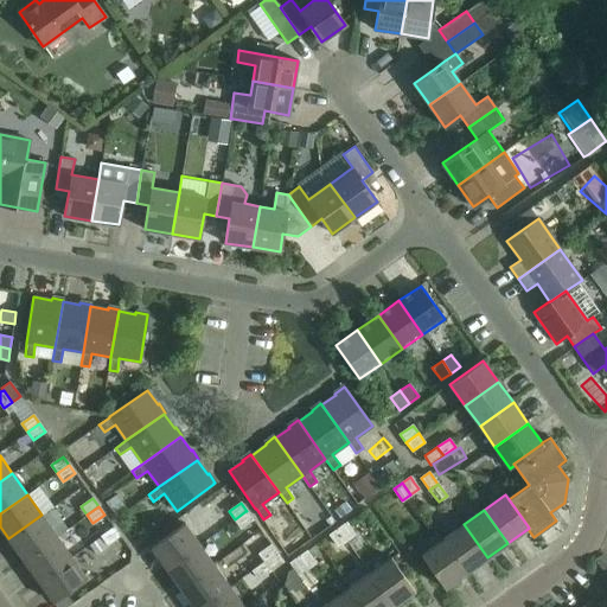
[(235,519),(234,519),(240,528),(253,519),(246,511),(235,519)]
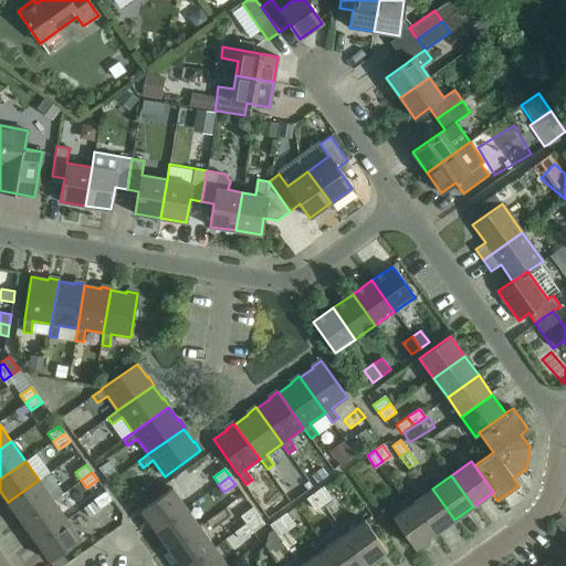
[(39,480),(8,502),(22,522),(53,500),(39,480)]
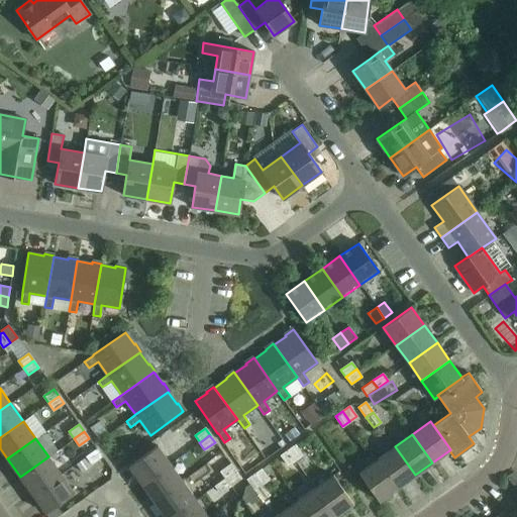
[(141,484),(171,463),(158,445),(129,466),(141,484)]
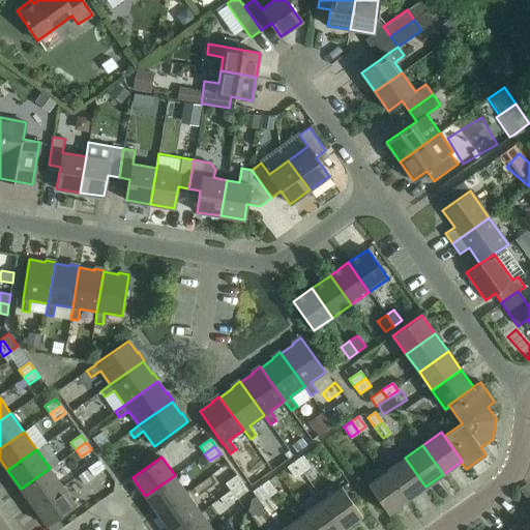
[(295,462),(302,472),(310,467),(302,457),(295,462)]
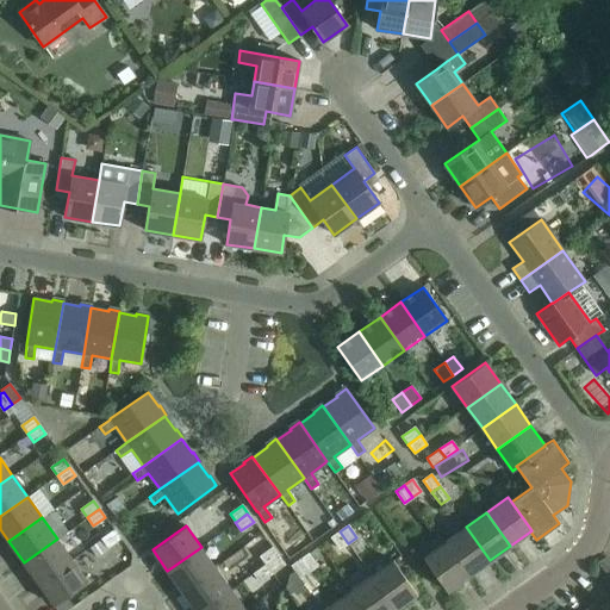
[(490,560),(466,527),(444,542),(468,576),(490,560)]
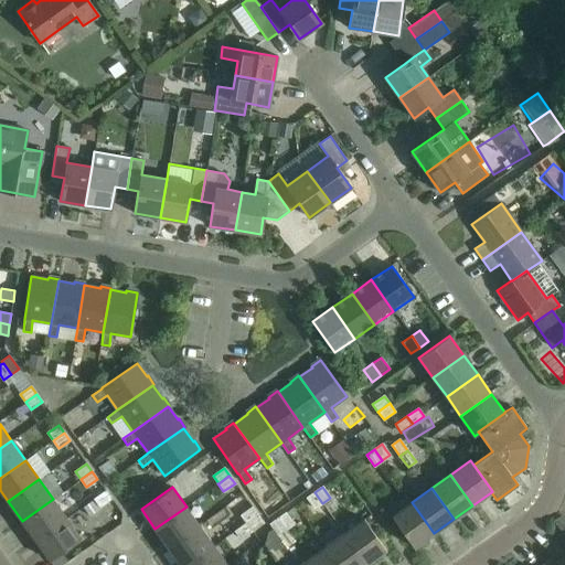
[(112,498),(106,490),(95,499),(100,507),(112,498)]
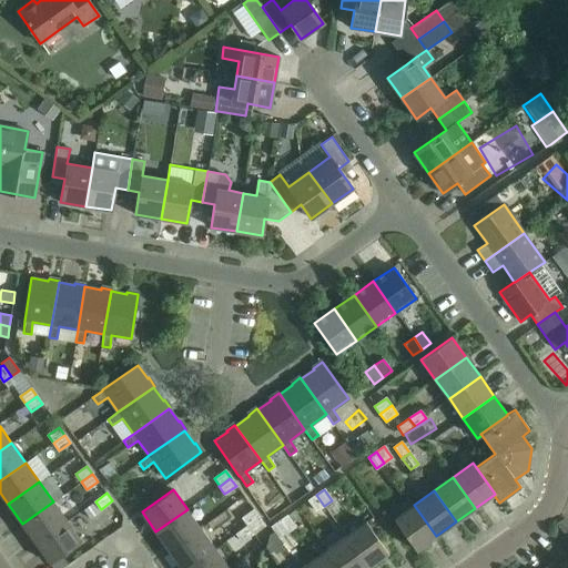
[(324,506),(316,495),(308,500),(316,511),(324,506)]
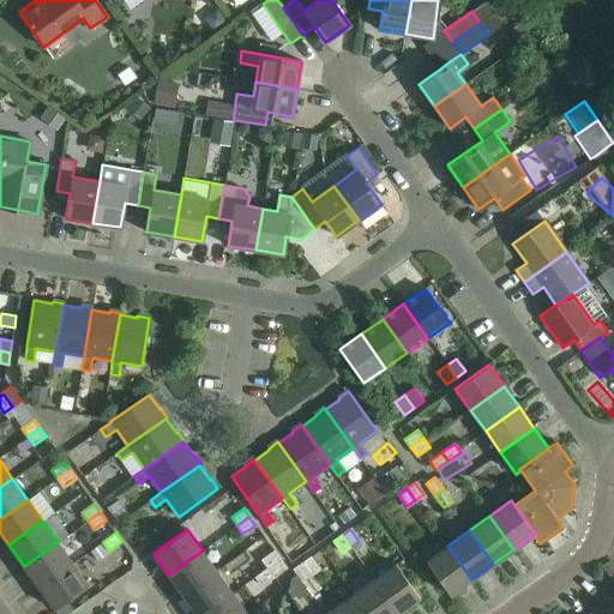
[(38,588),(72,564),(58,542),(24,566),(38,588)]
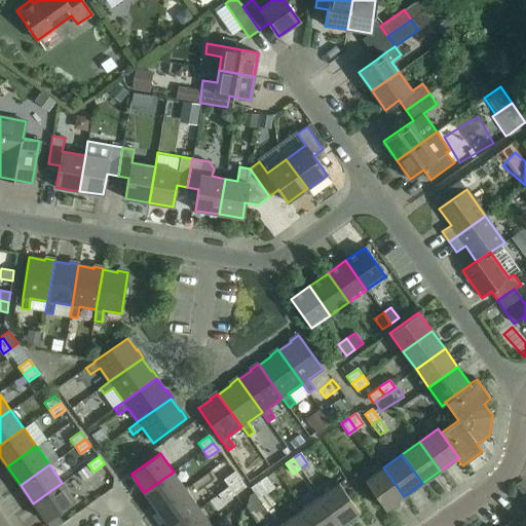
[(385,510),(404,496),(383,467),(365,481),(385,510)]
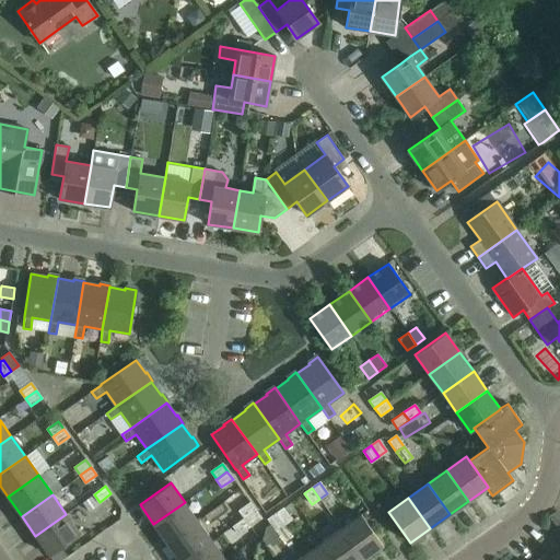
[(167,544),(198,522),(185,502),(153,524),(167,544)]
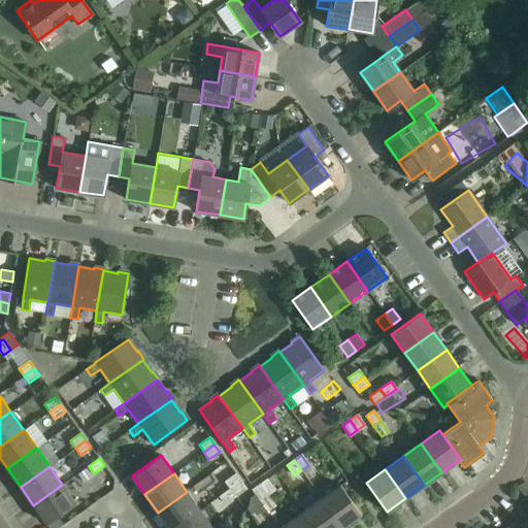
[(241,481),(235,473),(225,482),(230,489),(241,481)]
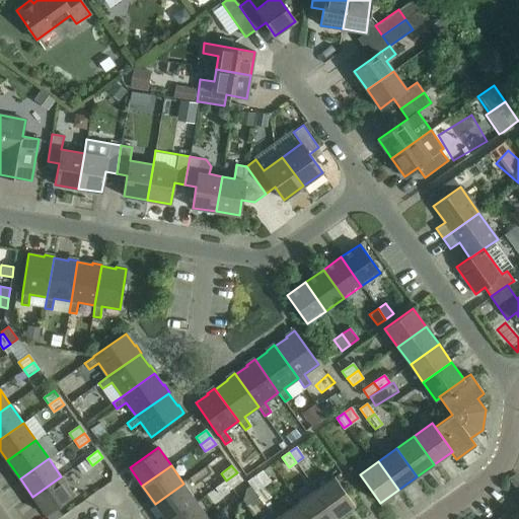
[(270,482),(263,470),(255,475),(263,487),(270,482)]
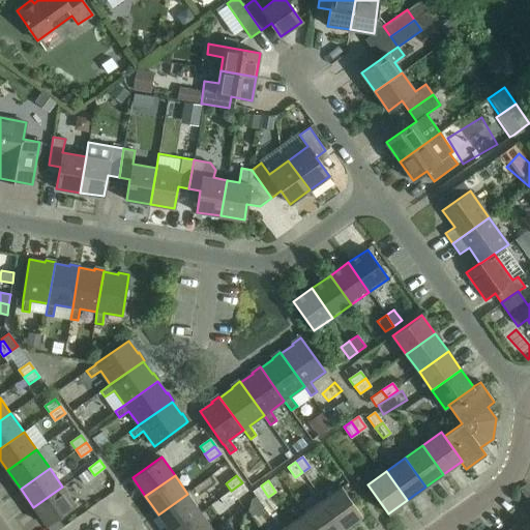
[(242,482),(231,491),(236,498),(247,490),(242,482)]
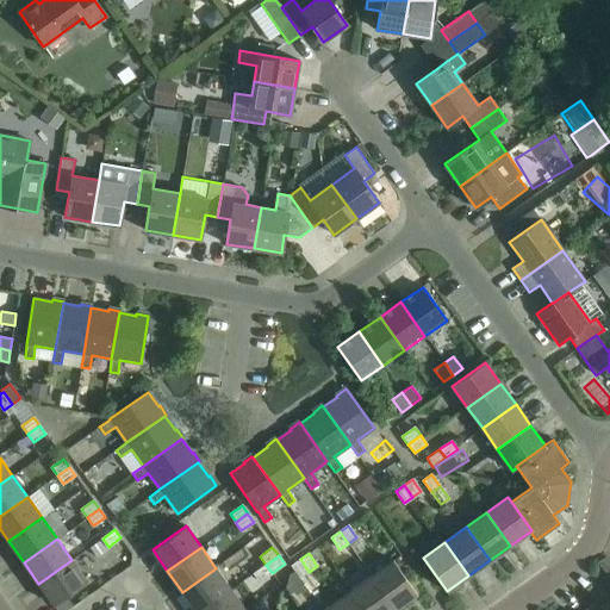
[(309,572),(300,559),(292,565),(300,578),(309,572)]
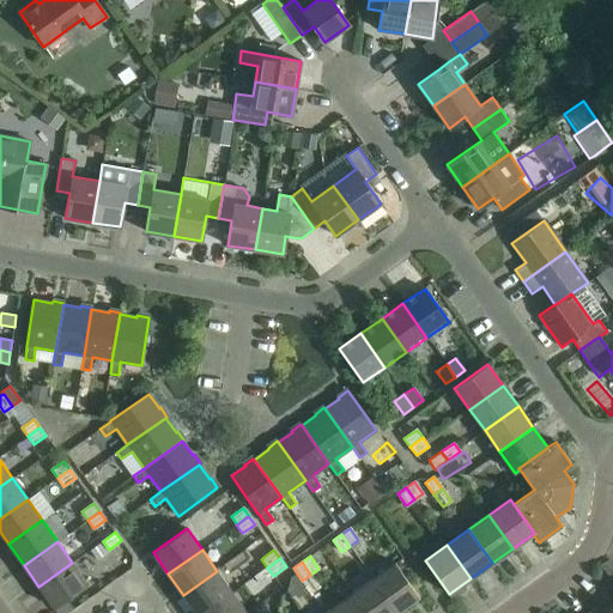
[(87,584),(72,563),(38,587),(54,608),(87,584)]
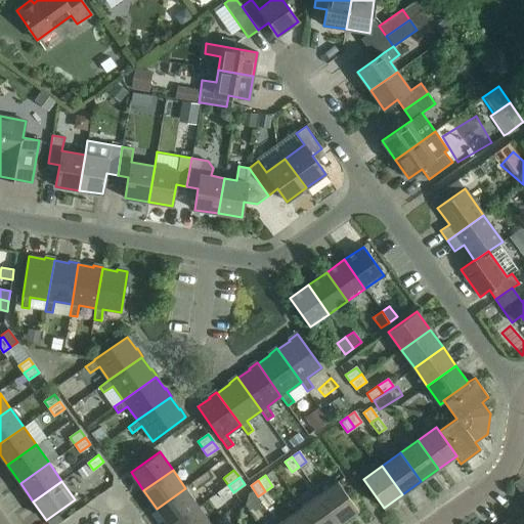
[(319,494),(340,523),(358,510),(338,481),(319,494)]
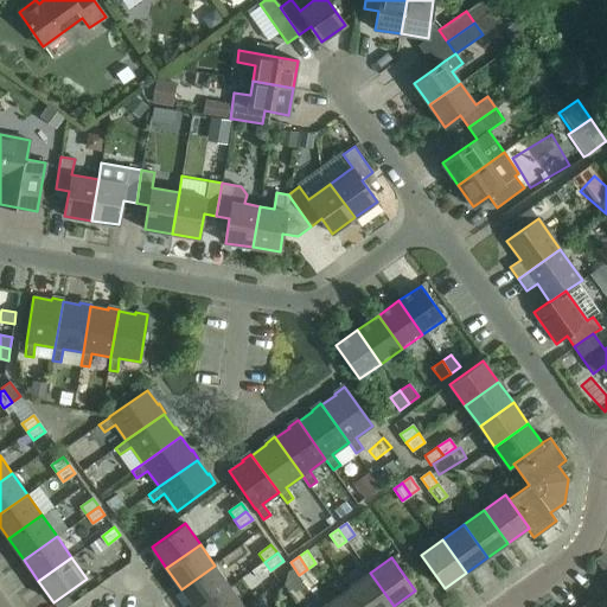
[(270,570),(264,562),(253,570),(259,579),(270,570)]
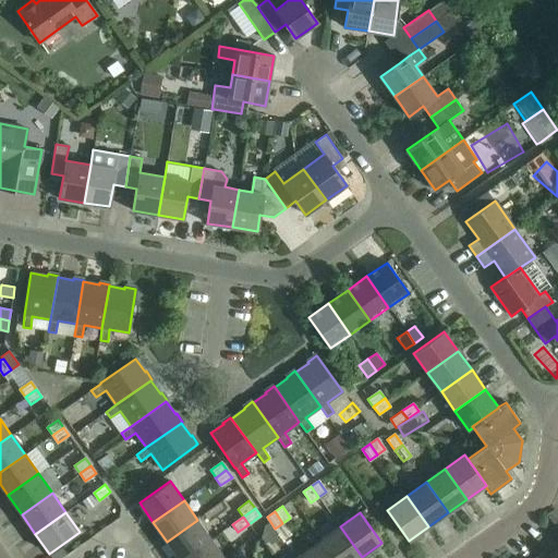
[(178,557),(183,557),(210,538),(197,520),(167,542),(178,557)]
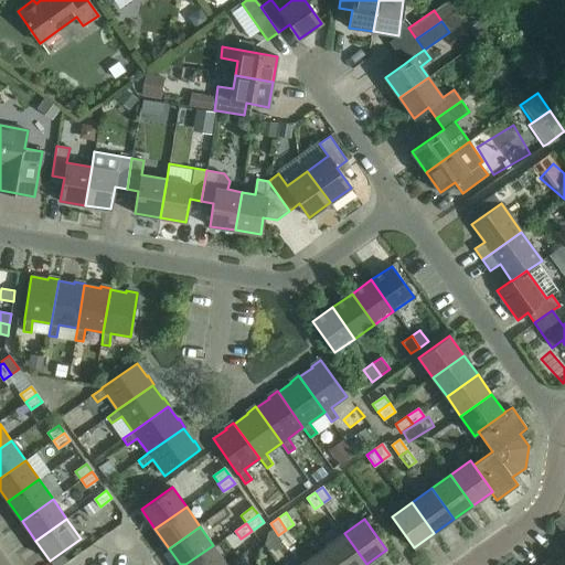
[(286,530),(278,535),(287,546),(295,541),(286,530)]
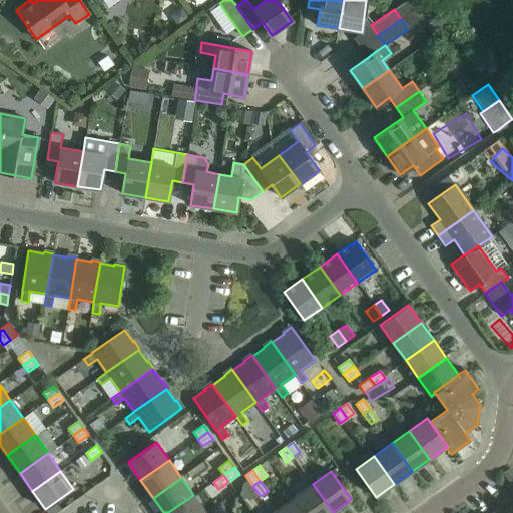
[(269,497),(266,492),(261,496),(252,486),(249,482),(243,487),(246,491),(240,495),(250,509),(269,497)]
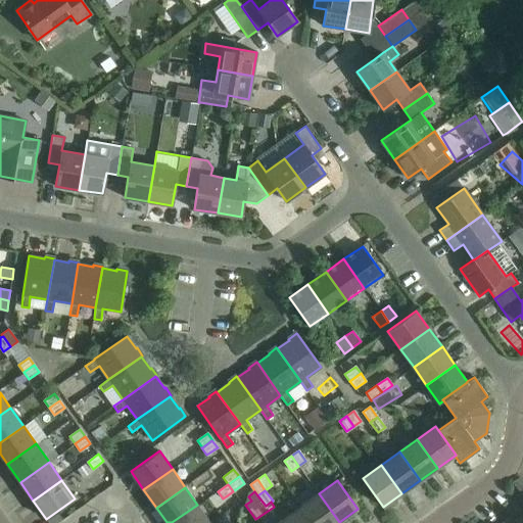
[(337,522),(339,522),(319,493),(300,507),(312,522),(337,522)]
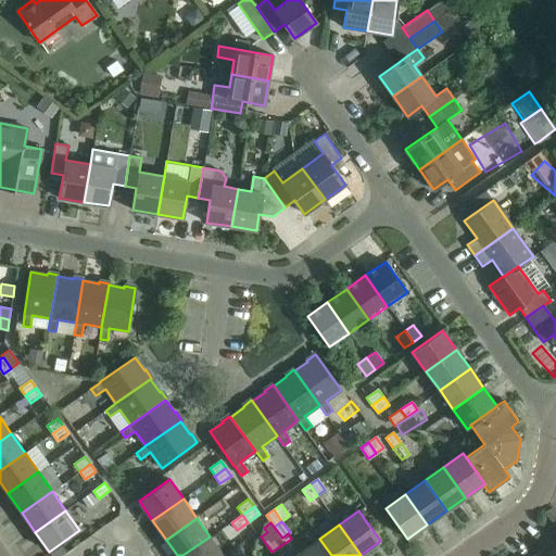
[(223,555),(210,536),(182,555),(223,555)]
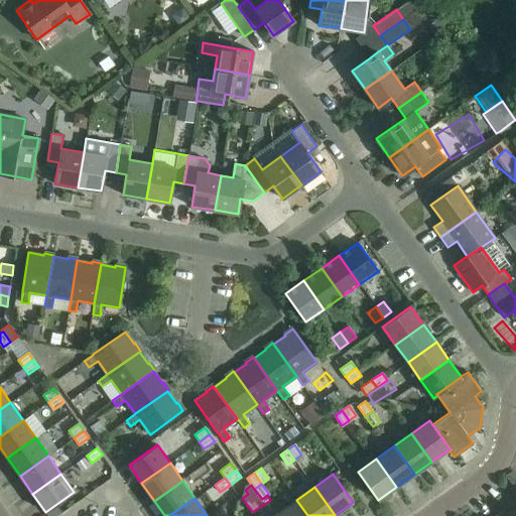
[(279,512),(281,515),(307,515),(296,500),(279,512)]
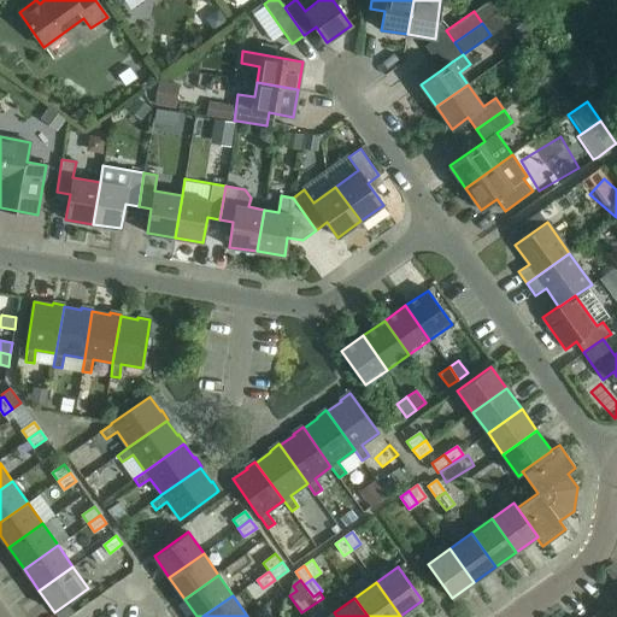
[(616,616),(616,604),(615,601),(606,599),(601,604),(604,607),(593,615),(593,616),(616,616)]
